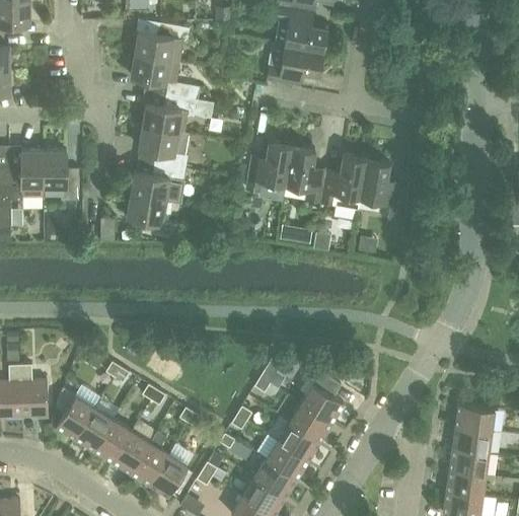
[(280,0),(280,6),(307,10),(308,0),(328,0),(331,0),(280,0)]
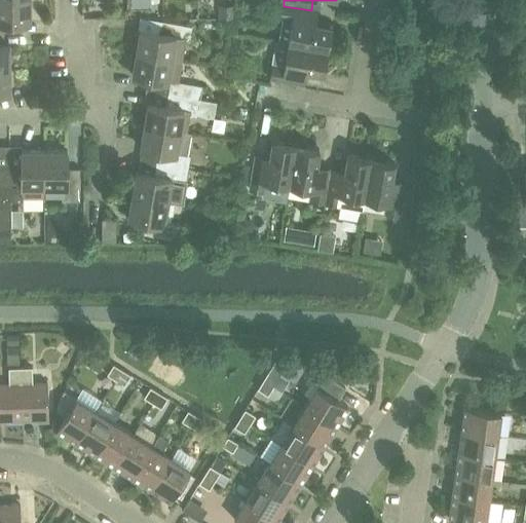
[(0,24),(30,25),(30,1),(0,1),(0,24)]
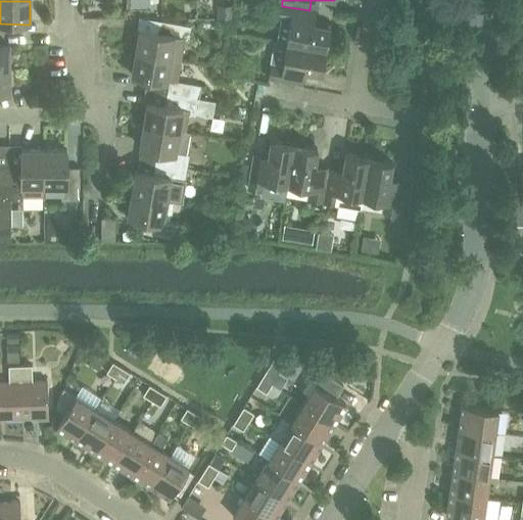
[(279,20),(281,20),(277,43),(286,45),(325,52),(329,29),(307,25),(310,10),(282,6),(279,20)]
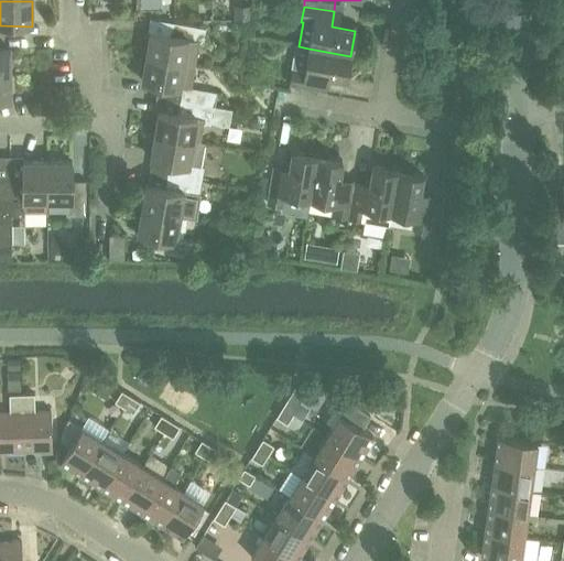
[(234,22),(249,22),(251,23),(252,8),(234,8),(234,22)]
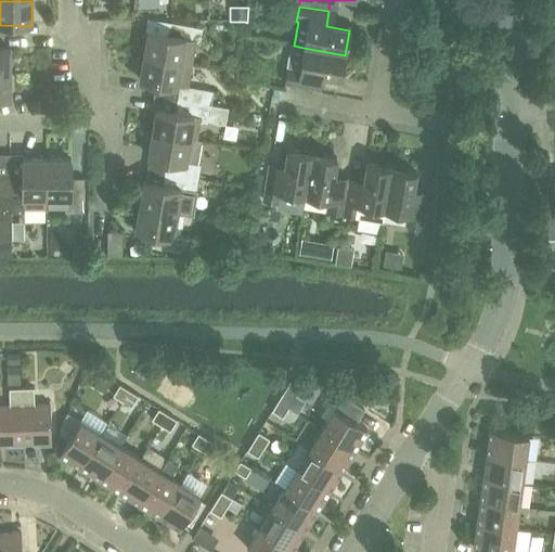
[(146,34),(143,56),(192,65),(196,45),(199,45),(203,30),(191,28),(168,24),(167,38),(146,34)]
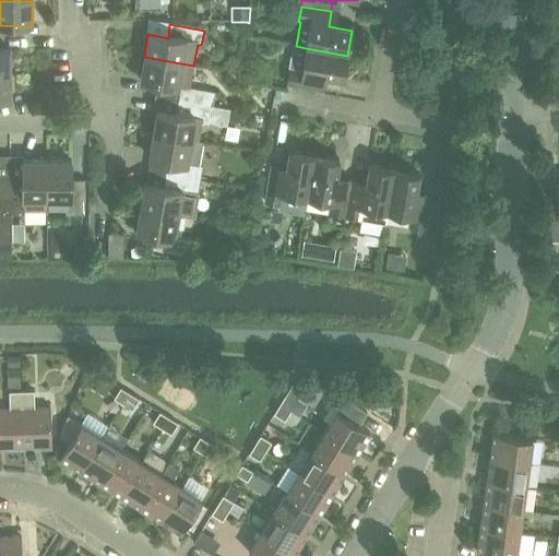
[(347,56),(306,48),(301,73),(289,71),(287,86),(317,92),(320,77),(343,81),(347,56)]
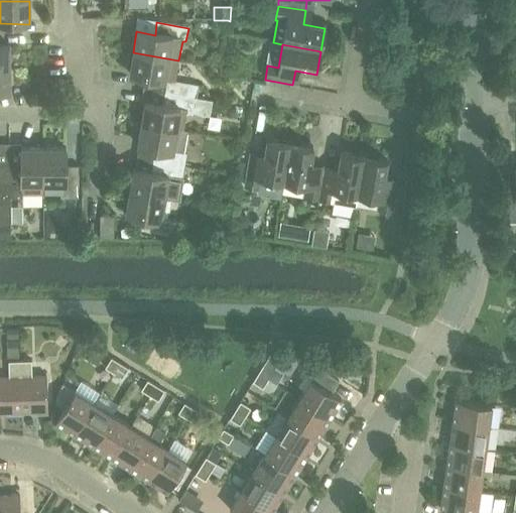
[(0,69),(9,70),(9,47),(0,46),(0,69)]
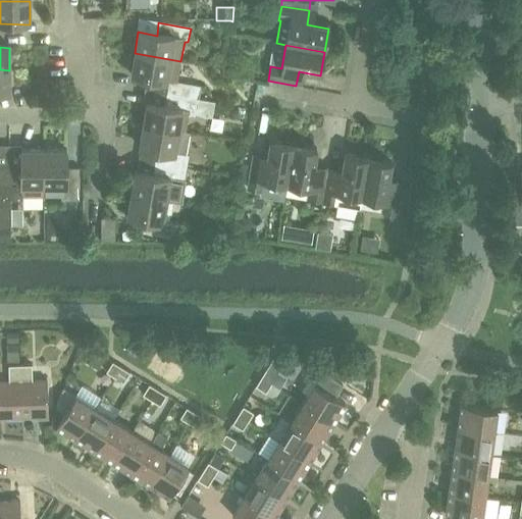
[(176,83),(180,61),(135,53),(131,76),(147,80),(166,83),(167,81),(176,83)]
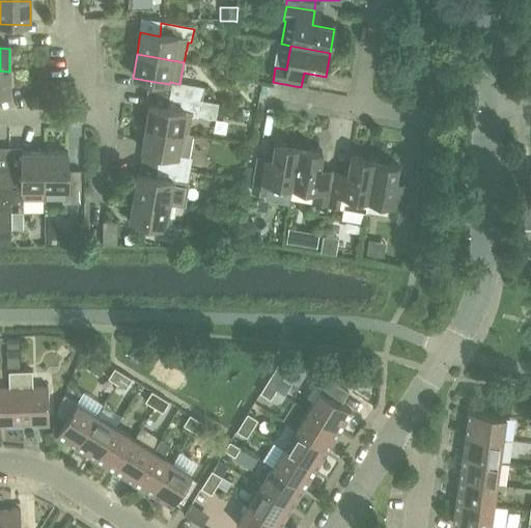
[(0,93),(9,94),(9,72),(0,71),(0,93)]
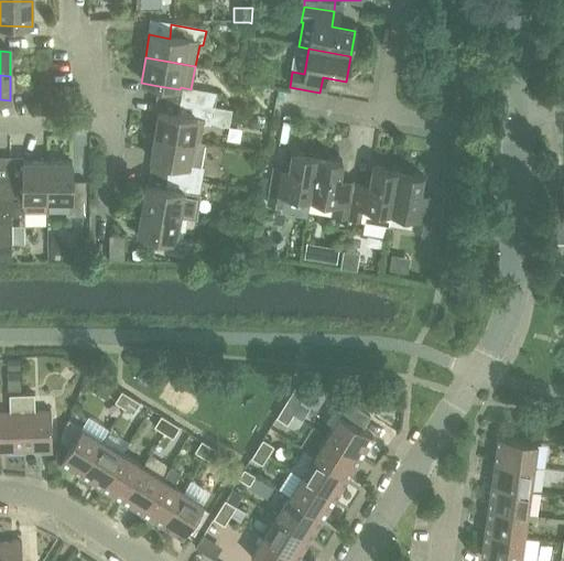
[(205,106),(207,92),(191,89),(181,87),(180,89),(159,86),(156,98),(205,106)]
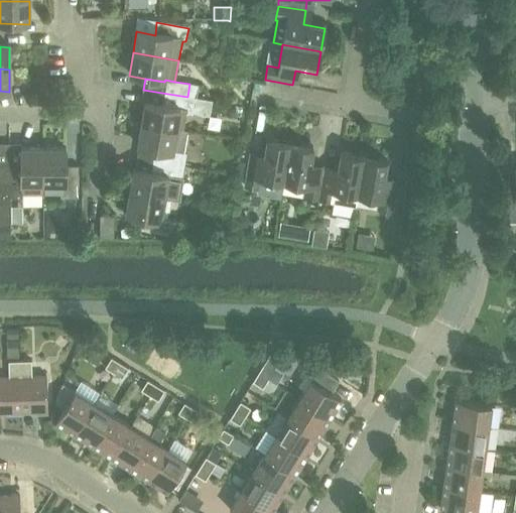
[(199,86),(189,84),(187,97),(197,99),(199,86)]
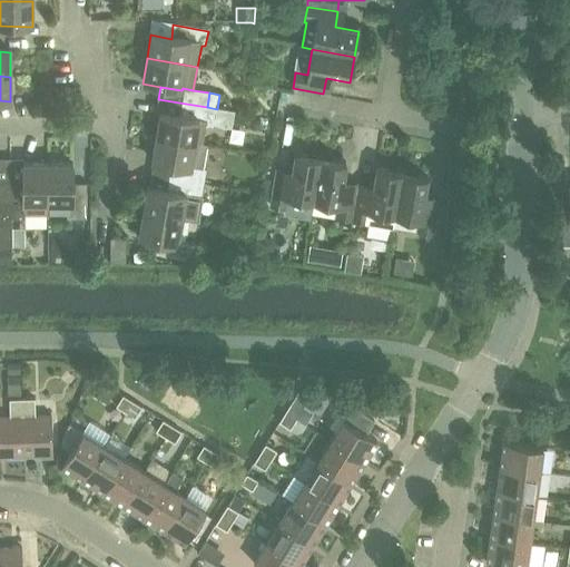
[(160,114),(156,137),(207,146),(203,145),(206,125),(231,129),(232,125),(234,113),(207,107),(158,99),(156,113),(160,114)]
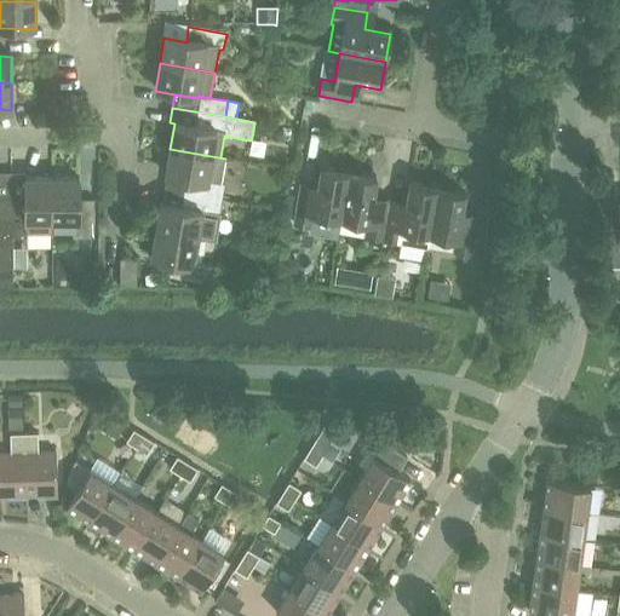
[(254,122),(252,136),(267,138),(269,125),(254,122)]
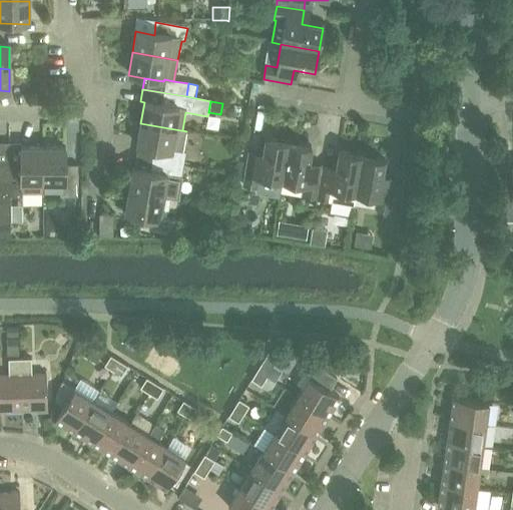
[(137,145),(135,157),(153,160),(183,166),(185,153),(182,152),(186,131),(140,123),(136,145),(137,145)]
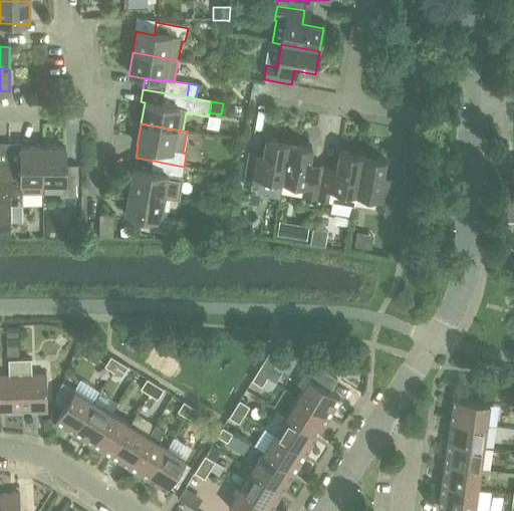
[(258,191),(260,179),(282,182),(289,144),(266,140),(263,155),(248,153),(242,188),(258,191)]
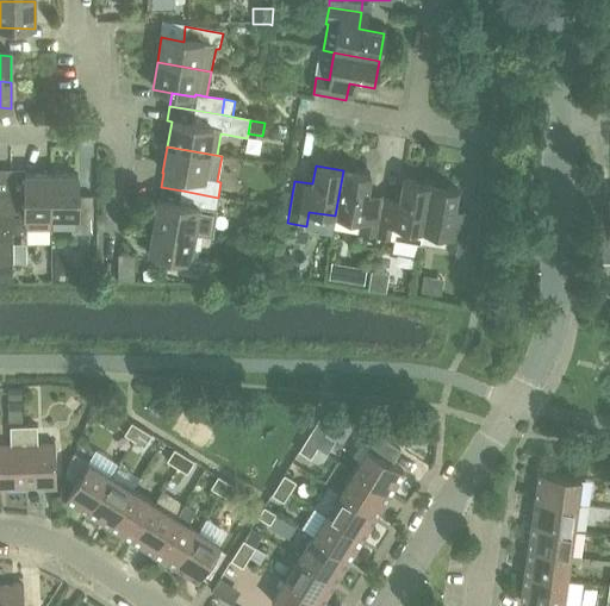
[(343,170),(335,216),(361,220),(359,233),(377,236),(381,204),(366,201),(369,175),(343,170)]
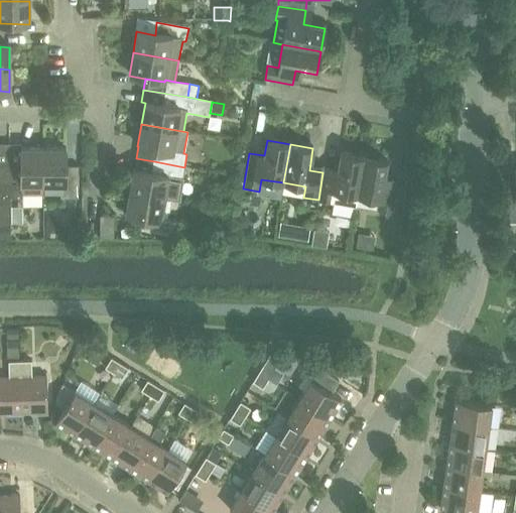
[(20,166),(8,166),(8,199),(11,199),(22,199),(22,196),(42,196),(42,184),(43,148),(20,148),(20,166)]
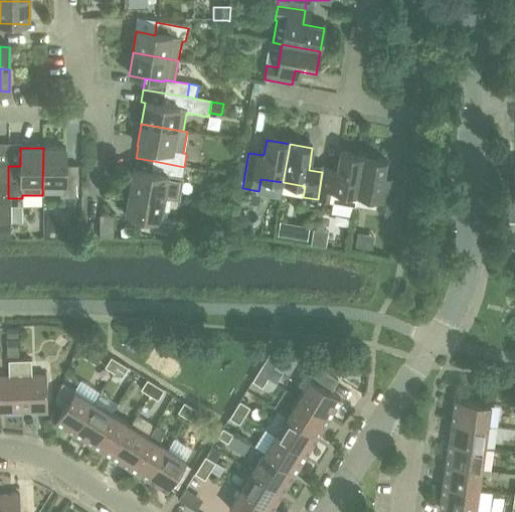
[(43,148),(42,184),(64,184),(64,198),(77,198),(77,166),(65,166),(65,148),(43,148)]
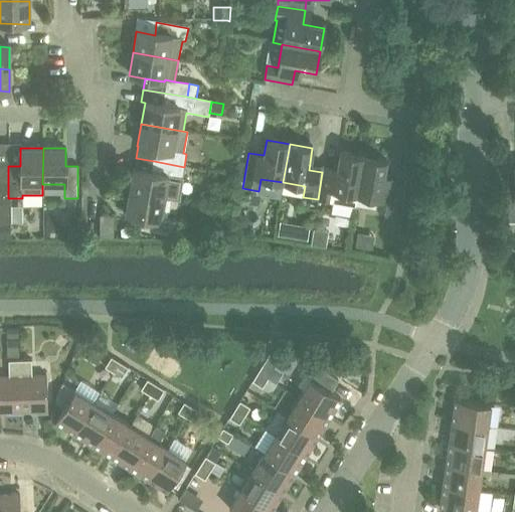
[(322,172),(318,199),(332,202),(334,191),(356,195),(363,157),(340,153),(336,174),(322,172)]
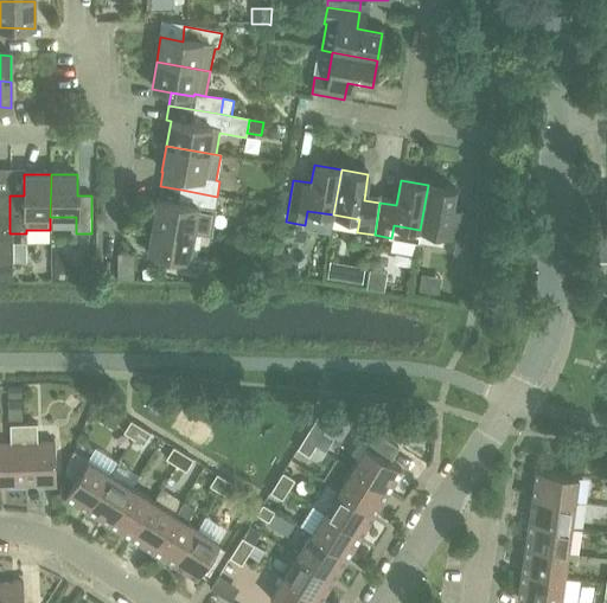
[(428,185),(420,230),(447,235),(445,248),(461,250),(467,218),(451,216),(455,190),(428,185)]
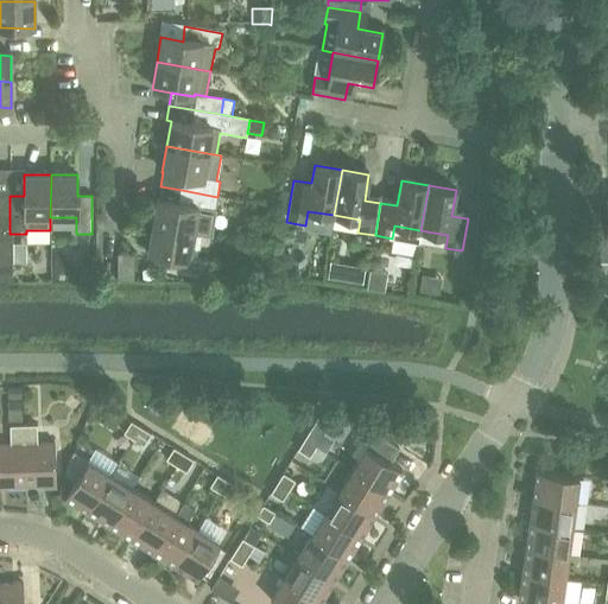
[(217,197),(182,190),(179,204),(157,201),(152,227),(194,234),(210,236),(215,213),(217,197)]
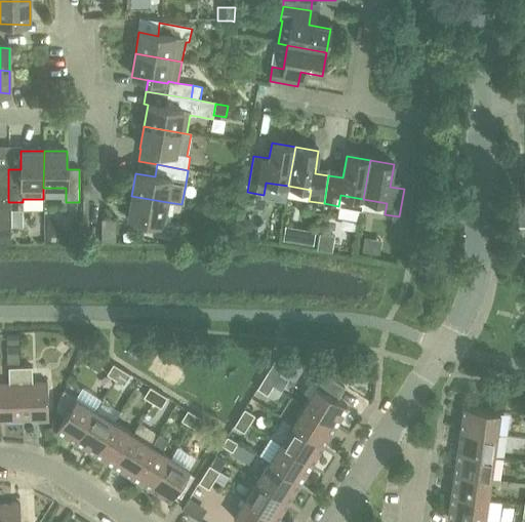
[(0,227),(11,228),(11,202),(8,202),(8,169),(0,169),(0,227)]
